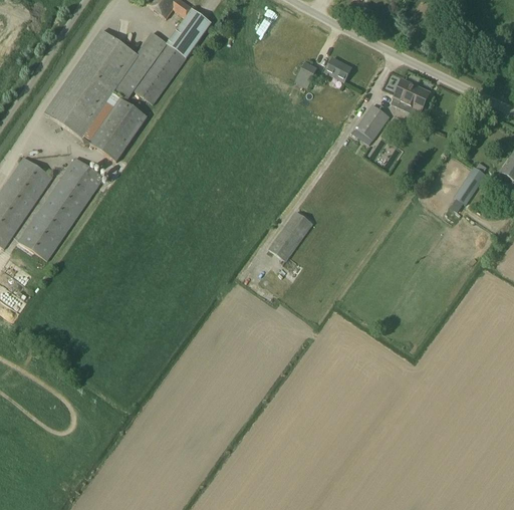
[(150,0),(148,3),(167,17),(173,7),(186,16),(168,41),(153,31),(137,53),(102,29),(45,110),(115,161),(147,115),(113,91),(121,80),(154,102),(212,20),(184,0),(150,0)]
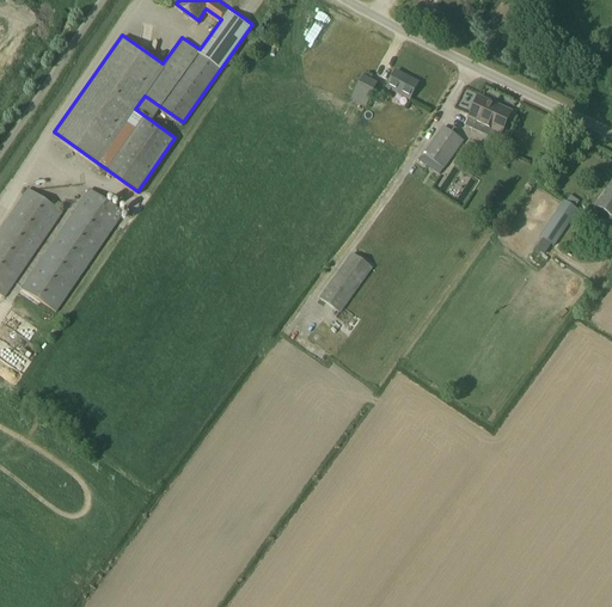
[(387,84),(410,96),(418,79),(396,67),(387,84)]
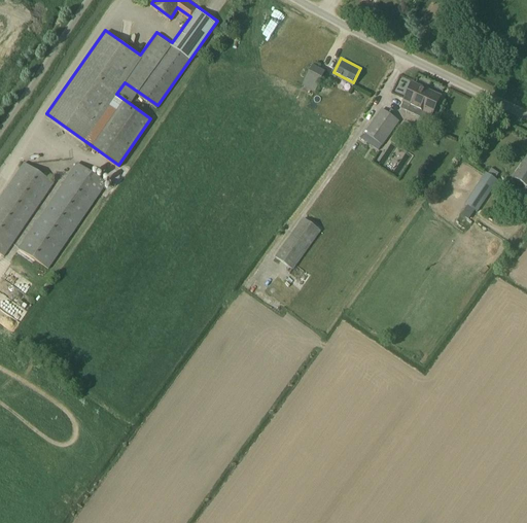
[(310,61),(300,82),(314,89),(324,68),(310,61)]
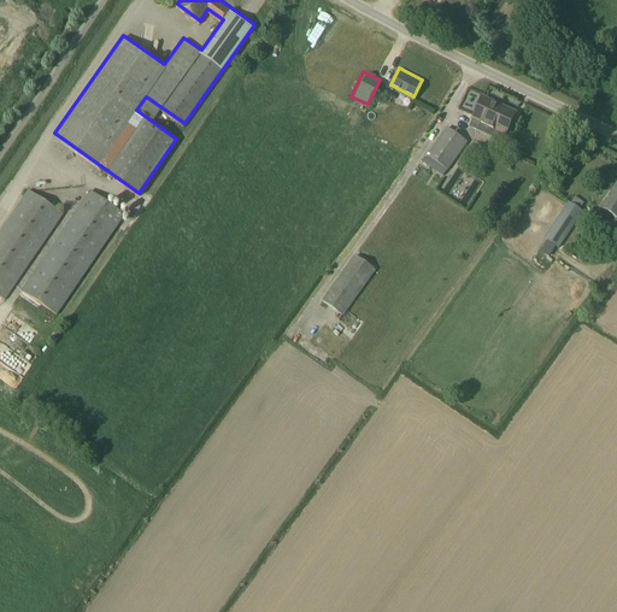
[(469,123),(501,139),(505,131),(506,133),(516,110),(482,94),(472,117),(469,123)]
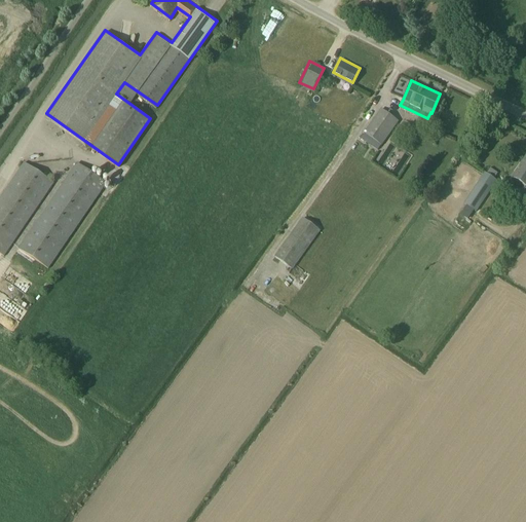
[(381,106),(365,129),(382,142),(399,118),(381,106)]
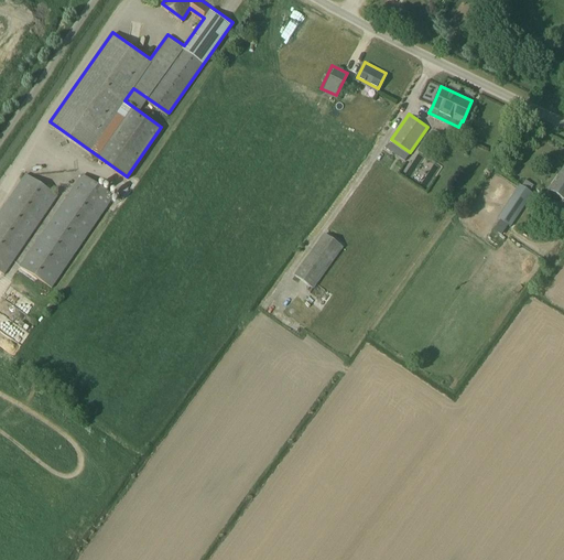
[(563,164),(549,187),(563,197),(563,164)]
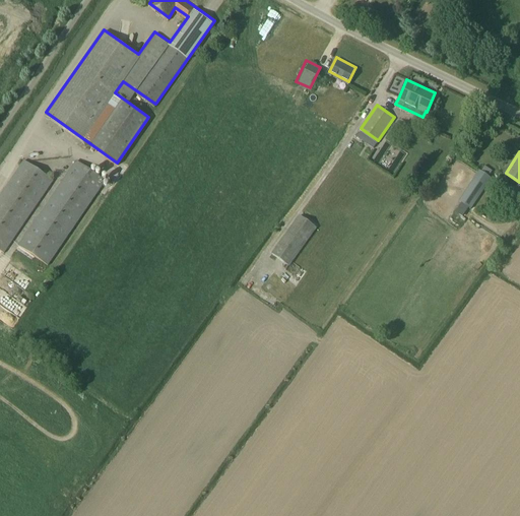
[(24,157),(0,192),(0,247),(4,250),(54,178),(24,157)]
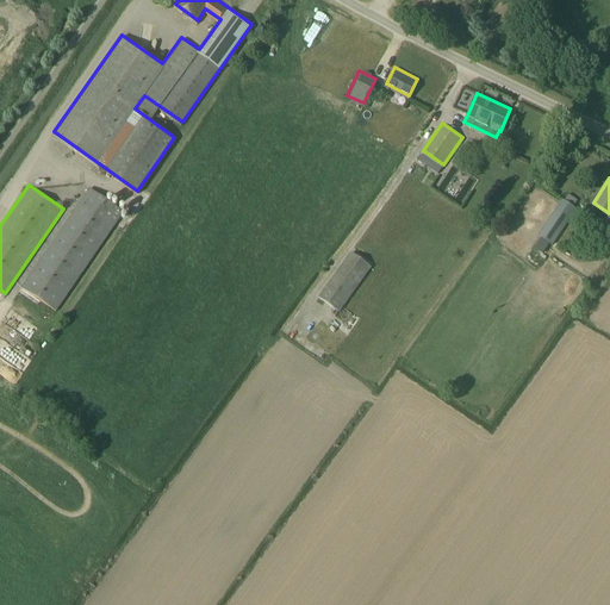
[(89,185),(22,285),(56,307),(124,209),(89,185)]
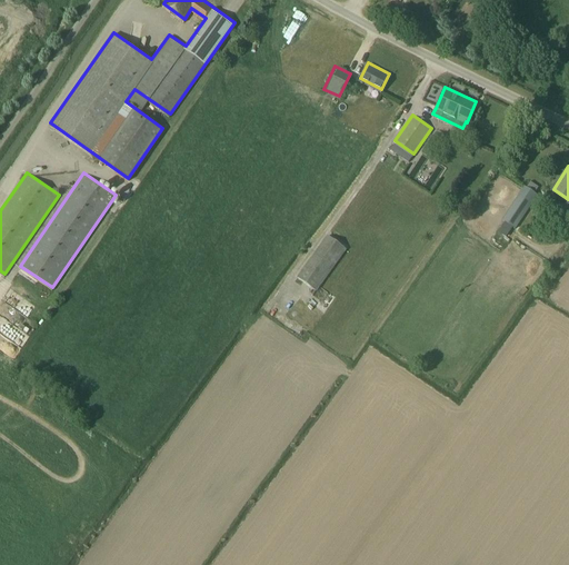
[(502,217),(516,226),(531,202),(518,194),(502,217)]
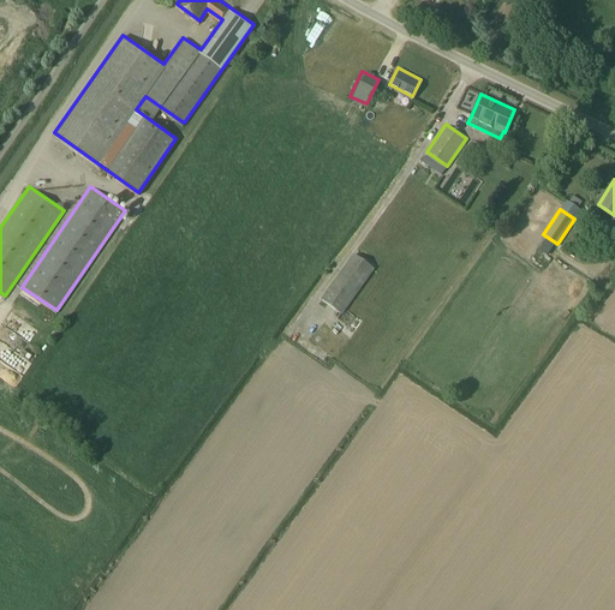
[(374,265),(354,251),(322,297),(342,310),(374,265)]
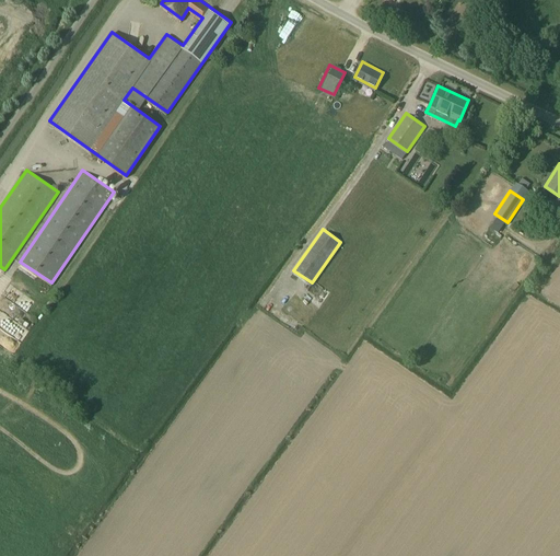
All buildings are outlined.
